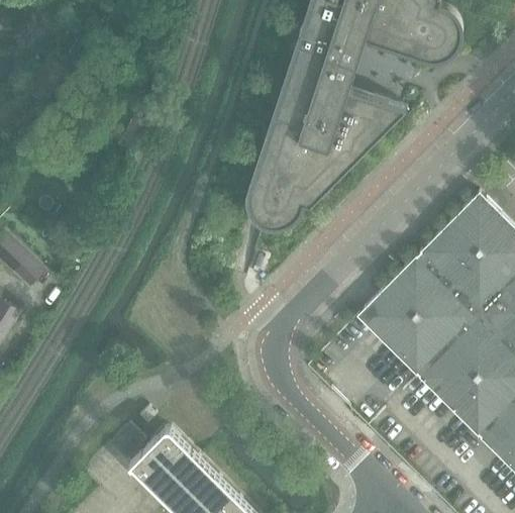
[(255,216),(262,221),(264,222),(267,223),(274,224),(281,224),(288,221),(294,217),(298,212),(301,206),(302,206),(303,202),(310,205),(406,107),(347,88),(365,37),(369,39),(369,38),(424,57),(431,59),(438,58),(445,56),(451,52),(455,45),(458,39),(460,32),(459,25),(457,18),(453,12),(447,8),(441,5),(441,4),(438,3),(438,0),(310,0),(250,184),(248,190),(247,195),(247,200),(248,204),(249,209),(250,210),(252,213),(255,216)]
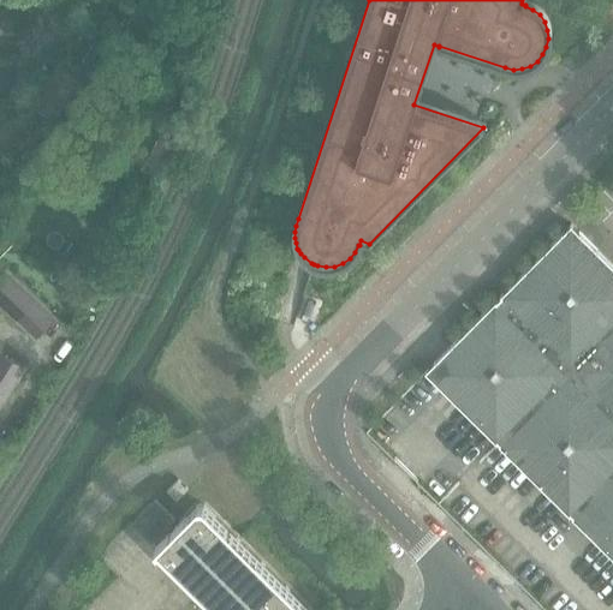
[(75,69),(67,77),(79,87),(85,77),(75,69)]
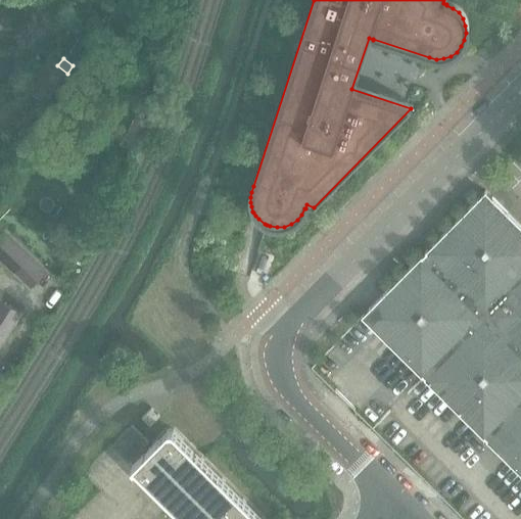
[(520,232),(483,195),(360,320),(423,383),(520,479),(520,232)]
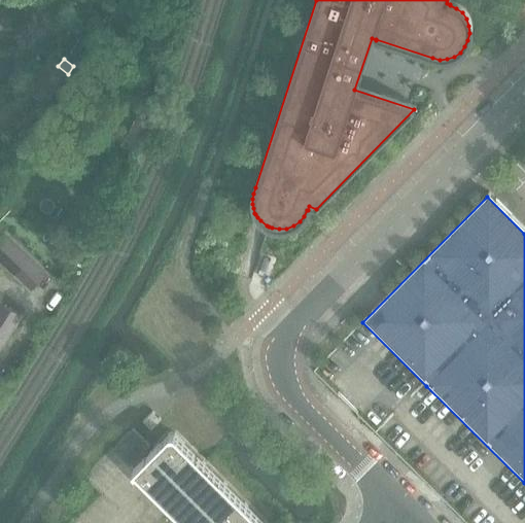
[(2,235),(0,237),(0,254),(11,243),(2,235)]
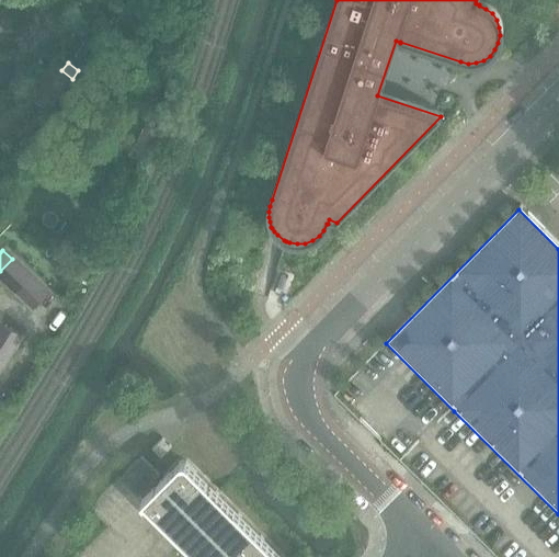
[(12,259),(0,271),(0,284),(3,287),(21,268),(12,259)]
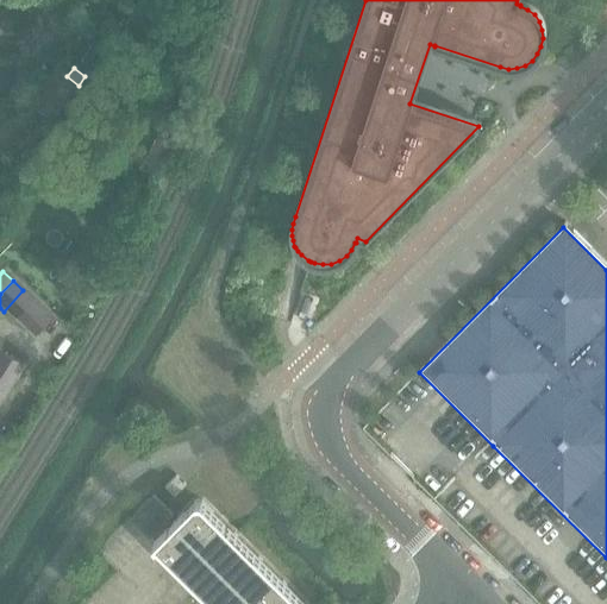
[(23,290),(4,312),(13,320),(32,300),(23,290)]
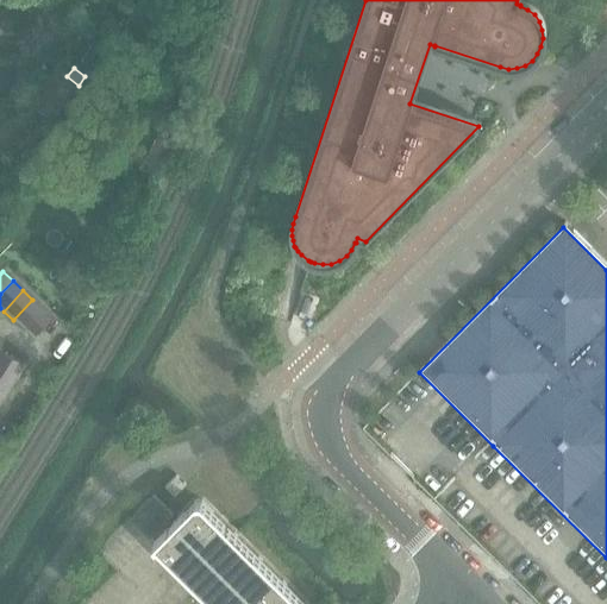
[(32,300),(13,320),(24,329),(43,309),(32,300)]
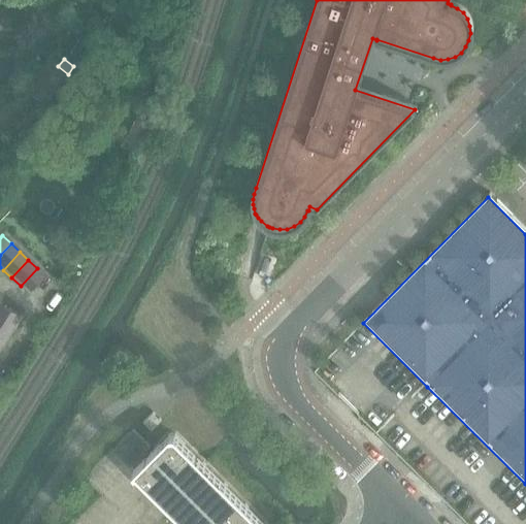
[(37,268),(21,286),(29,294),(44,277),(45,276),(37,268)]
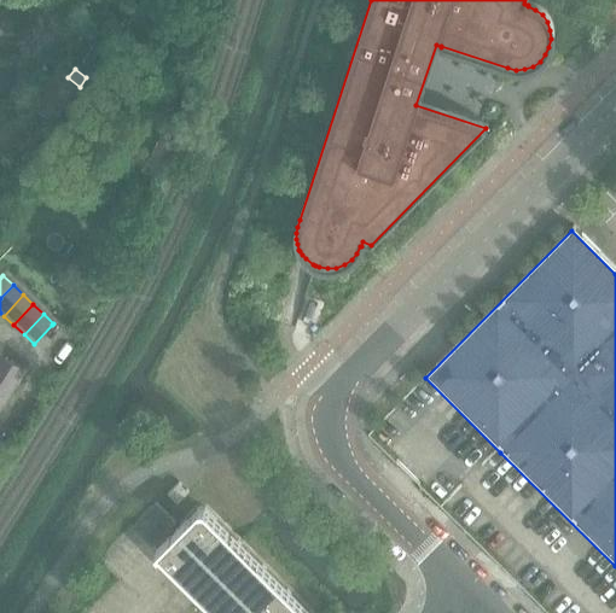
[(0,383),(11,366),(0,360),(0,383)]
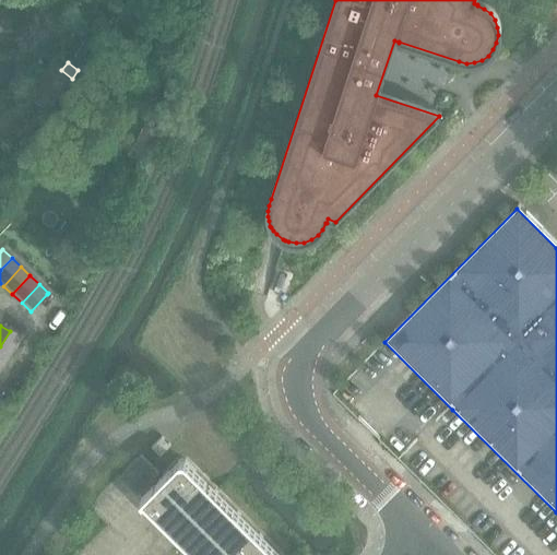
[(10,331),(0,346),(0,356),(7,361),(21,338),(10,331)]
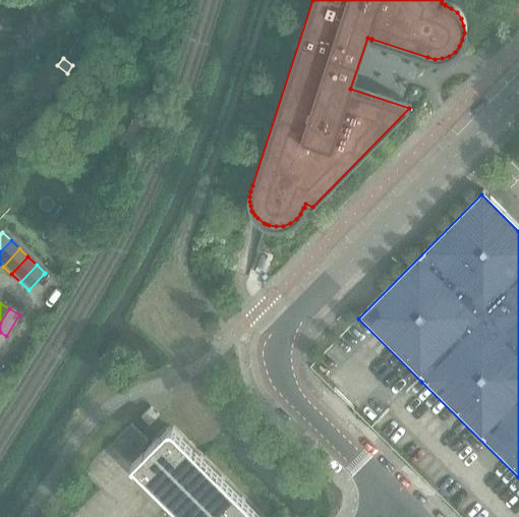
[(0,383),(3,385),(5,386),(8,382),(9,379),(0,374),(0,383)]
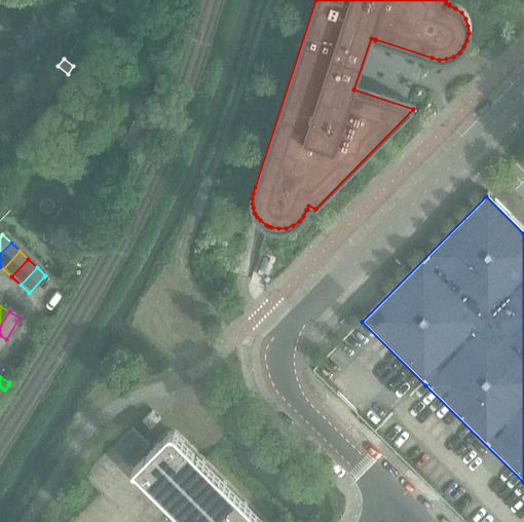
[(150,414),(141,424),(149,432),(158,422),(150,414)]
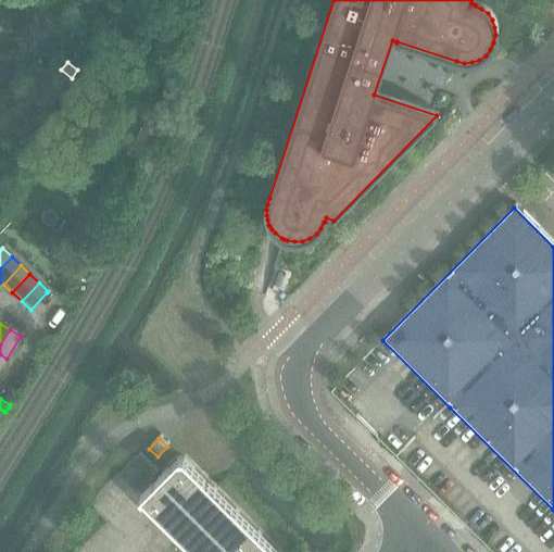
[(118,476),(116,478),(134,496),(155,475),(148,466),(138,456),(118,476)]
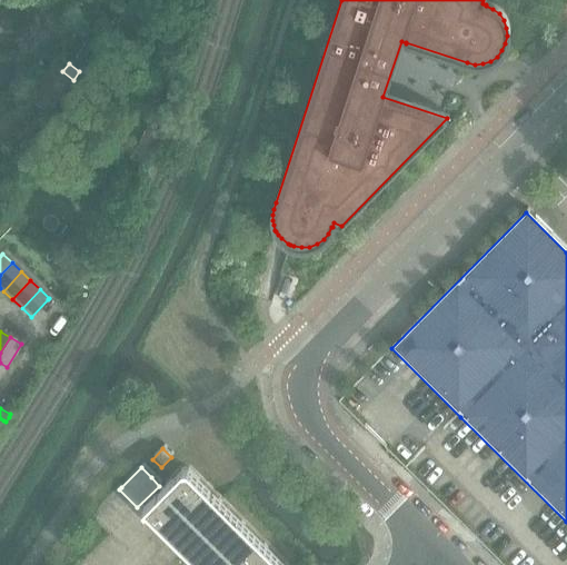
[(145,514),(167,536),(196,564),(279,564),(187,473),(185,472),(183,472),(182,472),(181,472),(180,473),(141,512),(143,515),(145,514)]
